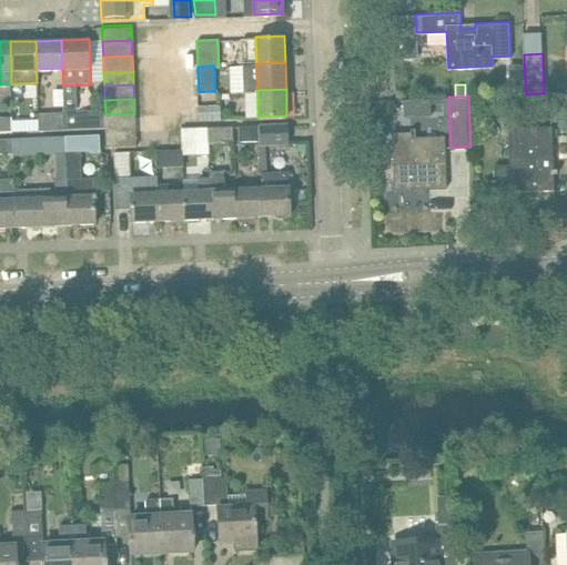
[(198,121),(220,120),(220,108),(196,109),(198,121)]
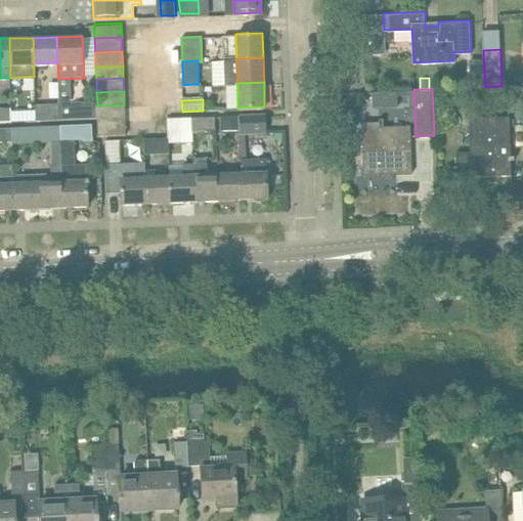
[(94,101),(59,103),(59,119),(95,118),(94,101)]
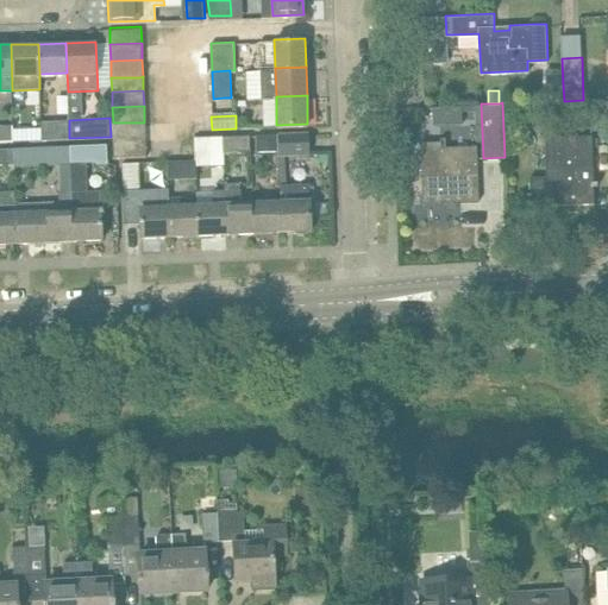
[(69,138),(69,120),(42,121),(42,125),(43,139),(69,138)]
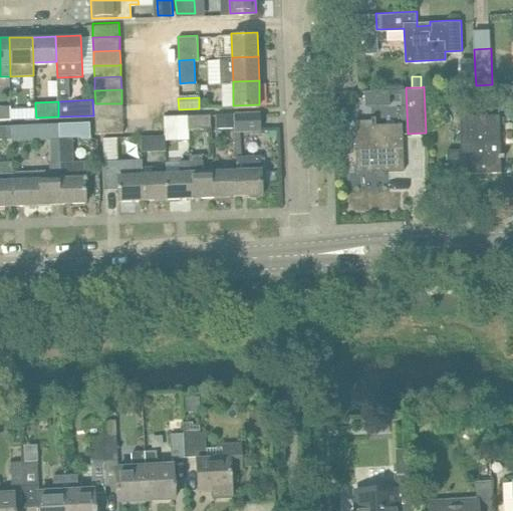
[(121,103),(95,103),(95,116),(122,115),(121,103)]
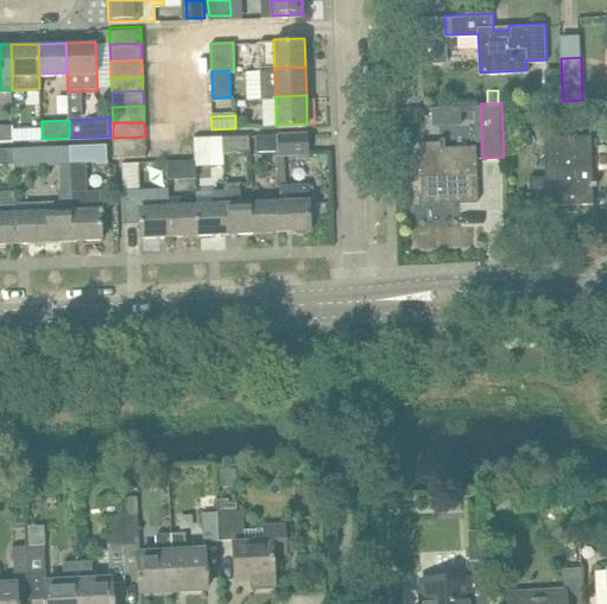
[(42,125),(30,125),(30,139),(43,139),(42,125)]
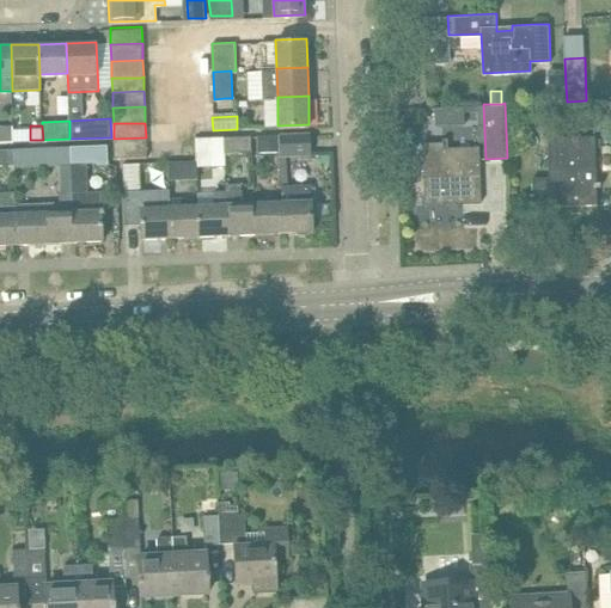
[(13,127),(0,127),(0,142),(13,142),(13,141),(13,128),(13,127)]
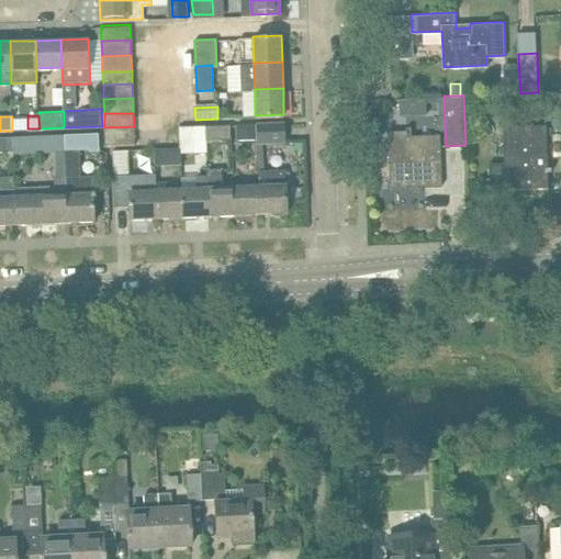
[(22,118),(12,118),(12,130),(23,129),(22,118)]
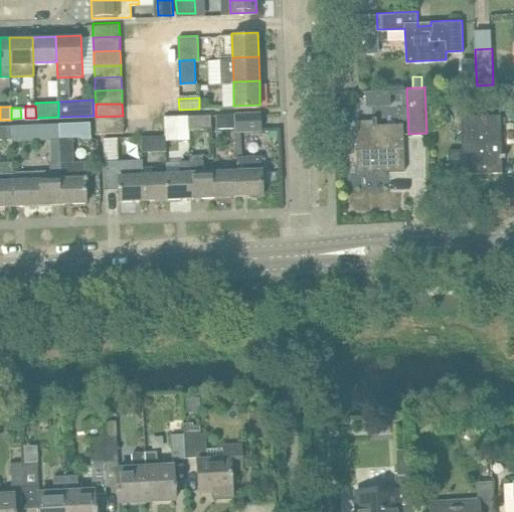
[(448,148),(449,163),(447,163),(447,166),(449,166),(449,173),(503,171),(502,159),(504,159),(504,155),(502,156),(501,114),(461,115),(462,147),(448,148)]
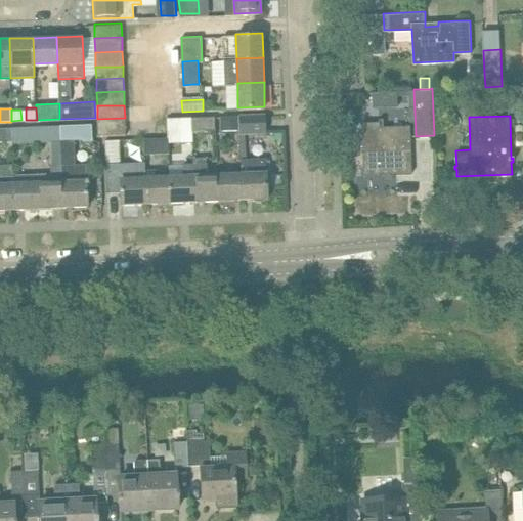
[(125,133),(125,118),(97,119),(98,134),(125,133)]
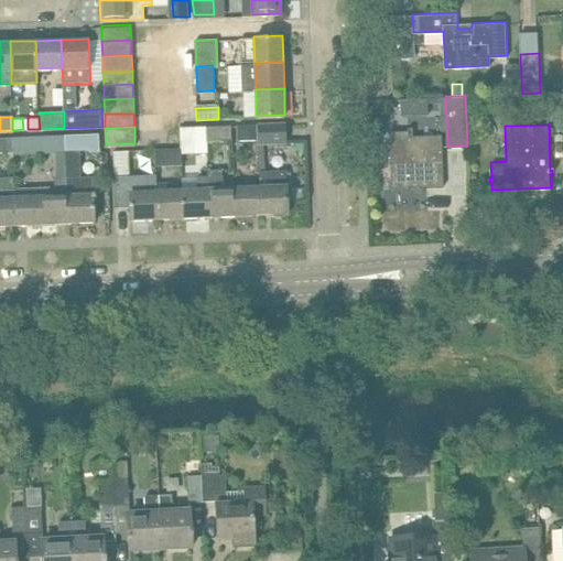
[(442,133),(413,135),(412,127),(408,127),(408,130),(390,131),(392,186),(444,184),(442,133)]
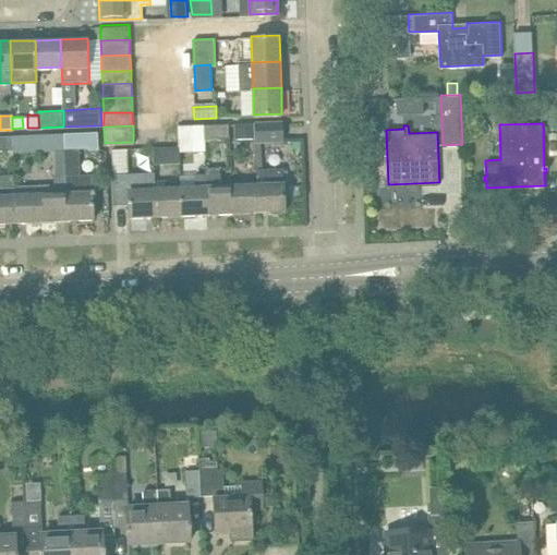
[(204,142),(203,127),(180,127),(179,148),(179,153),(204,153),(204,142)]
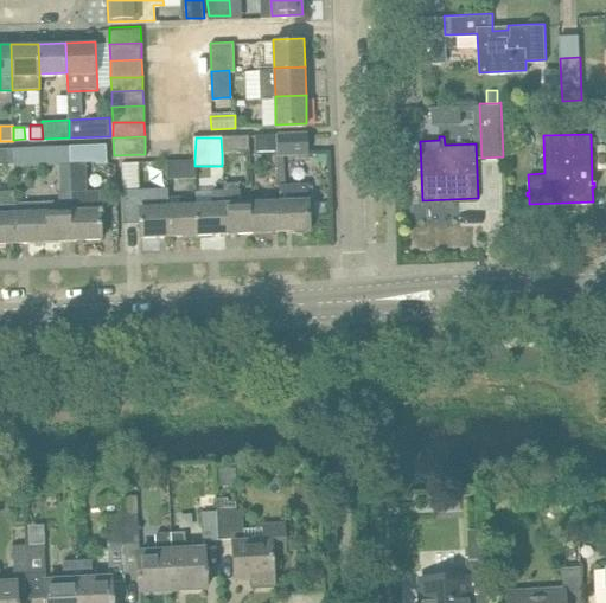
[(250,154),(249,138),(221,138),(222,154),(250,154)]
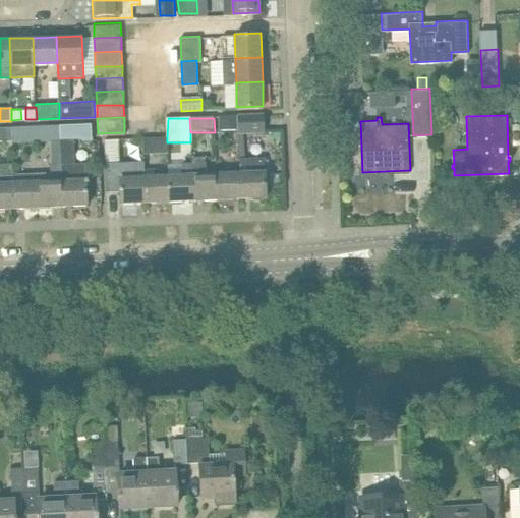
[(237,118),(214,118),(215,132),(238,132),(237,118)]
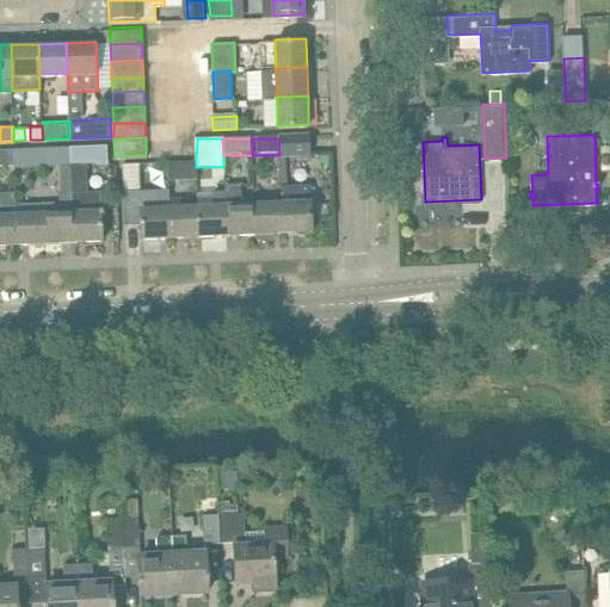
[(278,138),(279,155),(279,162),(310,161),(309,138),(278,138)]
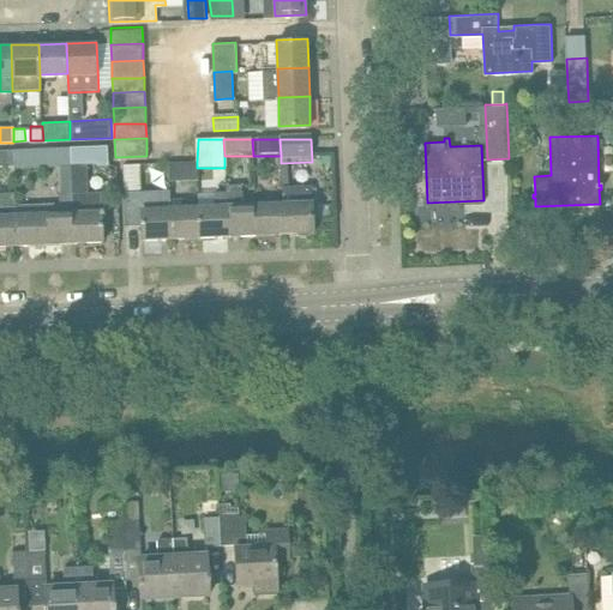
[(109,145),(70,148),(71,164),(72,189),(86,189),(85,163),(110,162),(109,145)]
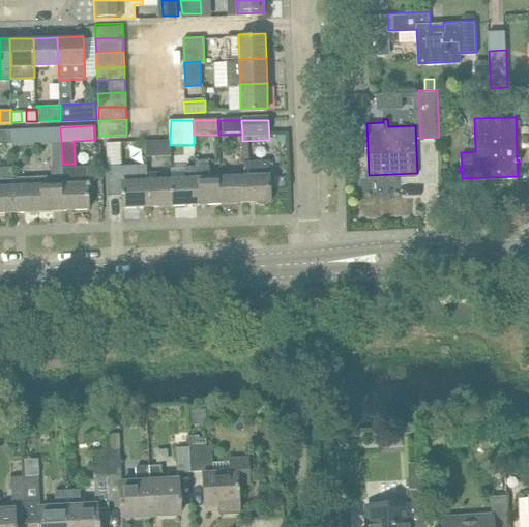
[(61,142),(60,127),(36,128),(37,143),(61,142)]
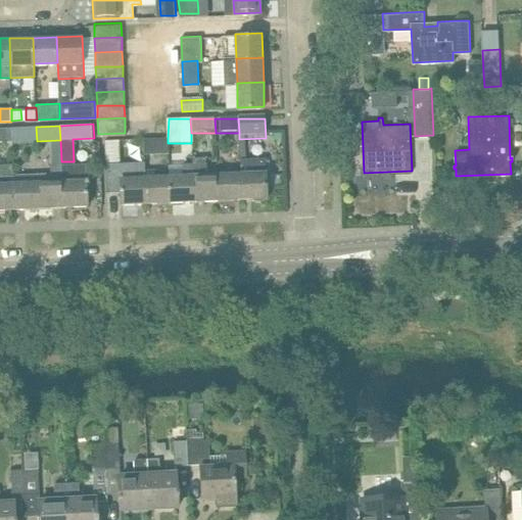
[(12,127),(0,127),(0,142),(12,142),(12,127)]
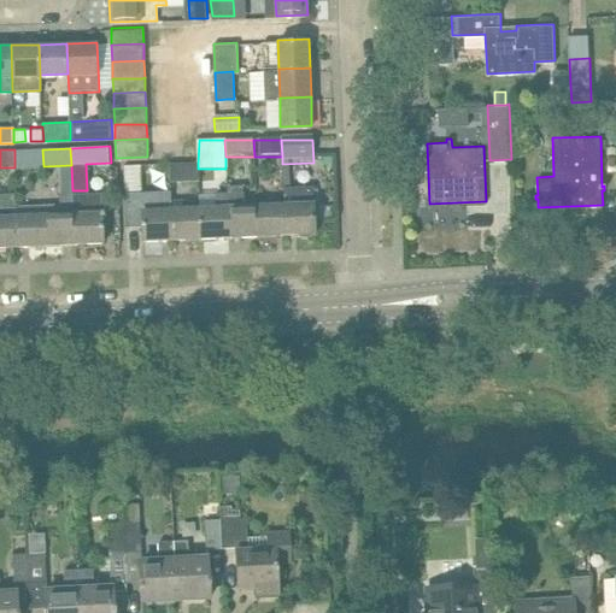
[(42,149),(15,149),(15,168),(44,166),(42,149)]
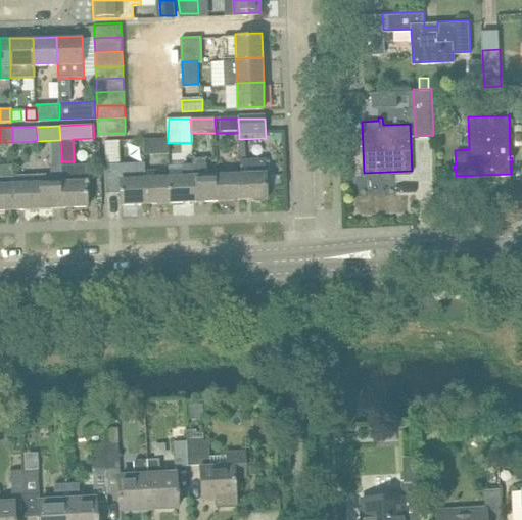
[(168,143),(168,139),(143,139),(143,157),(169,157),(168,143)]
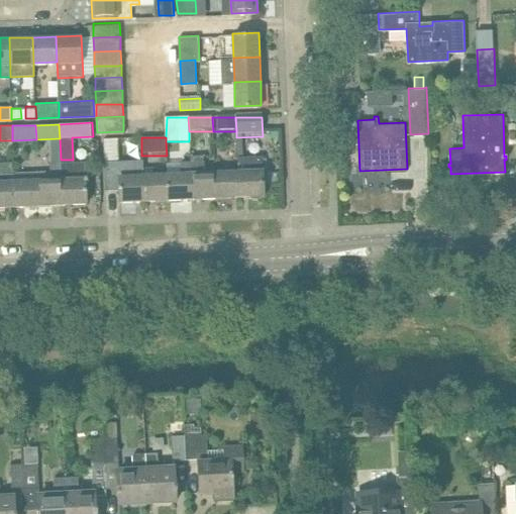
[(238,170),(239,196),(265,195),(263,155),(238,156),(239,170),(238,170)]
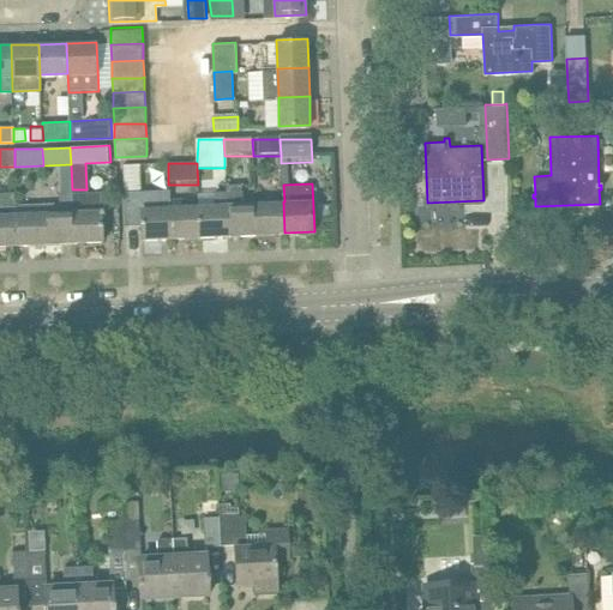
[(254,203),(240,204),(240,185),(226,186),(227,204),(228,235),(256,234),(254,203)]
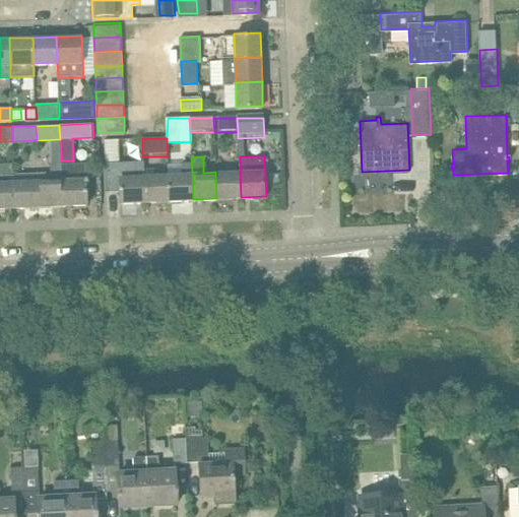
[(73,160),(61,160),(62,204),(87,203),(85,159),(73,160)]
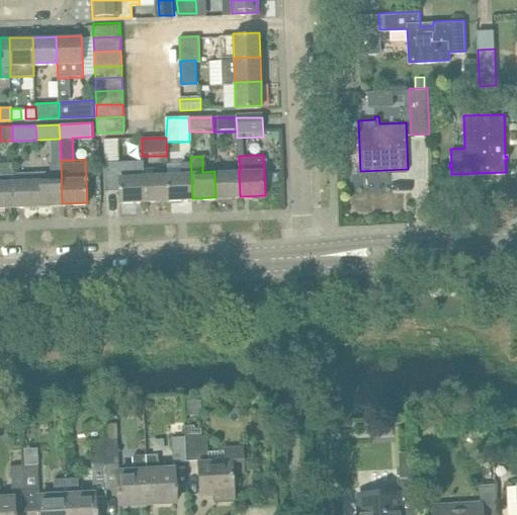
[(145,159),(127,161),(128,173),(146,171),(145,159)]
